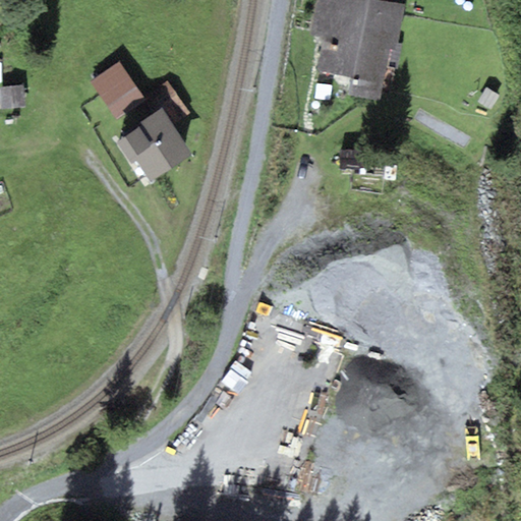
[(404,4),(386,0),(314,0),(307,34),(323,37),(315,69),(351,77),(348,94),(379,101),(390,51),(394,52),(404,4)]
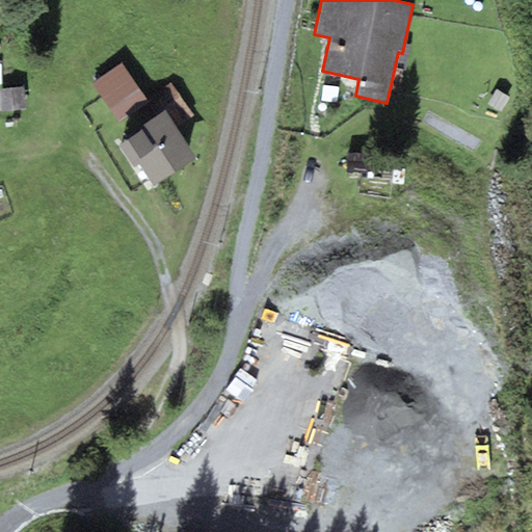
[(147,100),(121,63),(92,83),(120,122),(149,102),(147,100)]
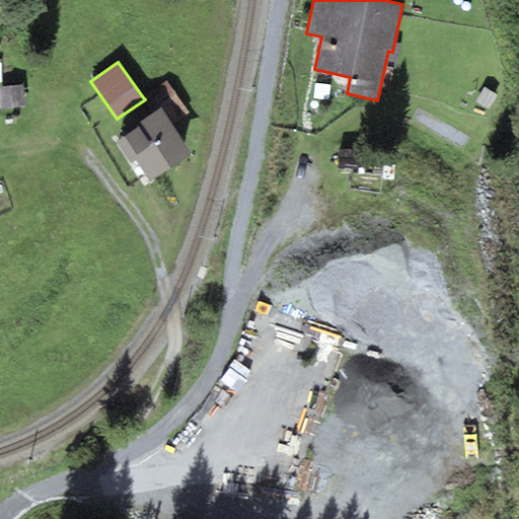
[(189,113),(177,96),(166,81),(143,97),(145,99),(153,112),(160,107),(171,125),(189,113)]
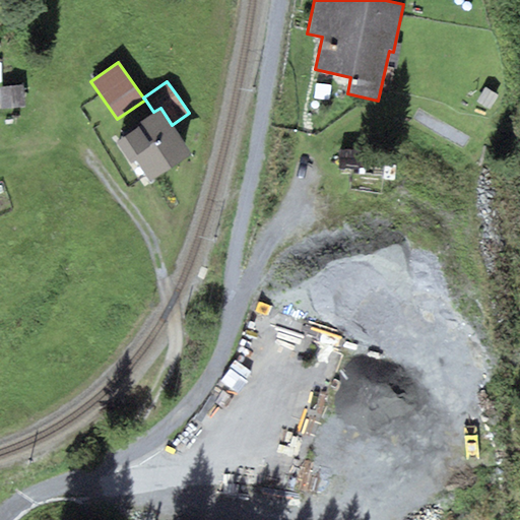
[(0,84),(0,106),(24,105),(23,83),(0,84)]
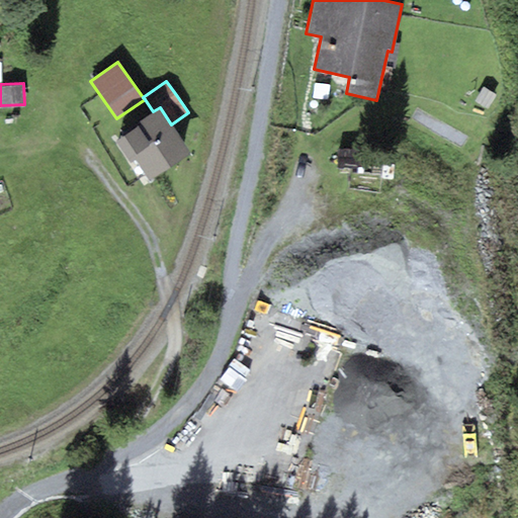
[(149,181),(168,169),(190,155),(171,124),(160,107),(153,111),(138,121),(139,124),(120,136),(114,140),(130,162),(135,159),(149,181)]
